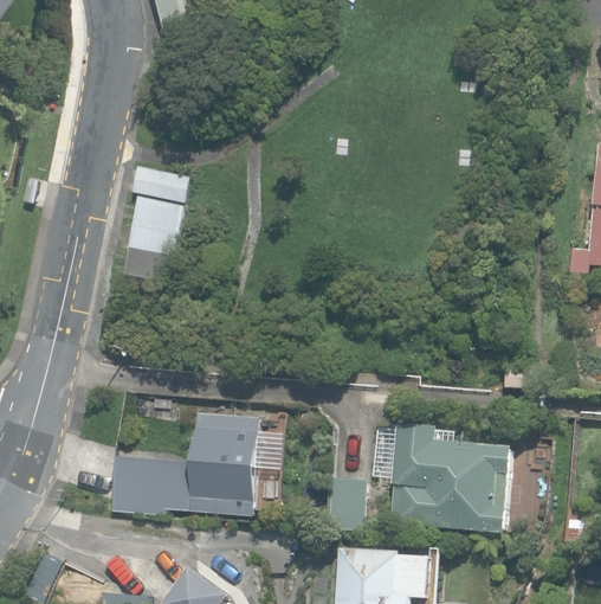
[(156,0),(163,30),(205,21),(199,0),(156,0)]
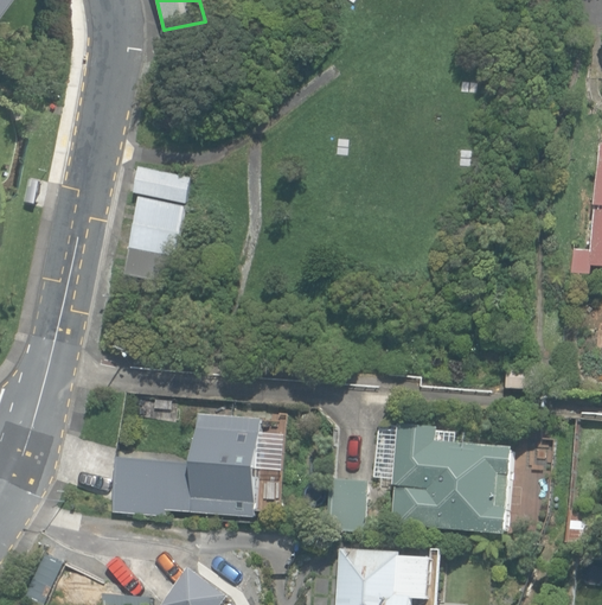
[(601,141),(597,141),(588,248),(569,247),(567,272),(587,274),(588,265),(601,265),(601,141)]
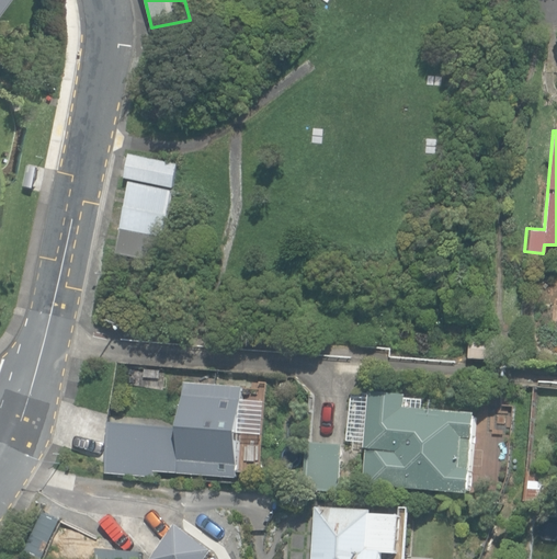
[(123,178),(169,186),(174,162),(128,153),(123,178)]
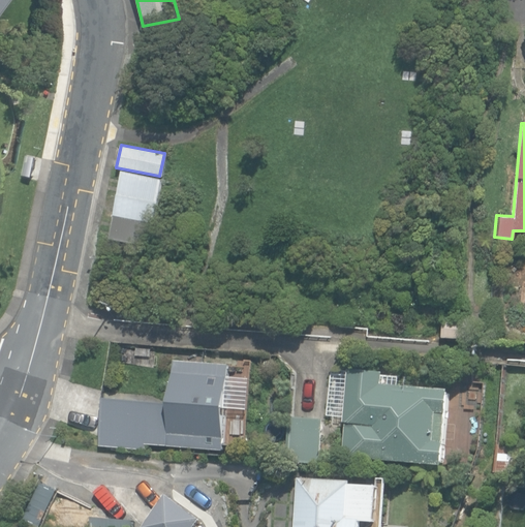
[(24,178),(35,180),(39,161),(28,159),(24,178)]
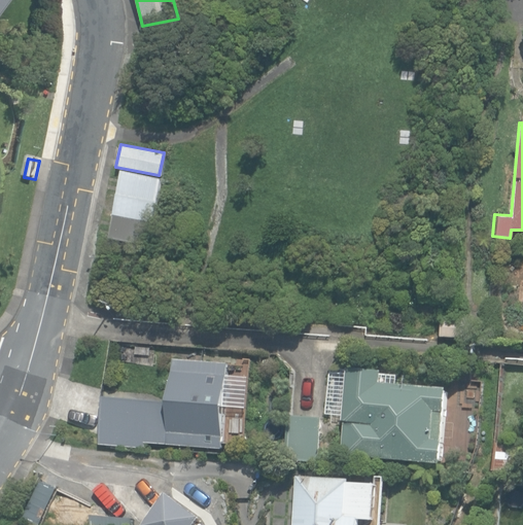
[(106,237),(144,244),(157,179),(118,172),(106,237)]
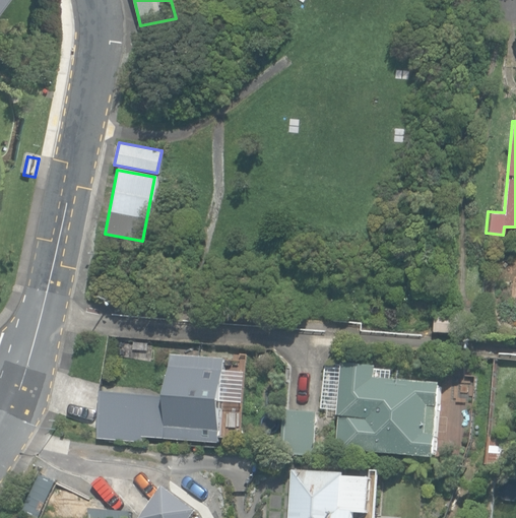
[(433,330),(457,332),(458,314),(434,312),(433,330)]
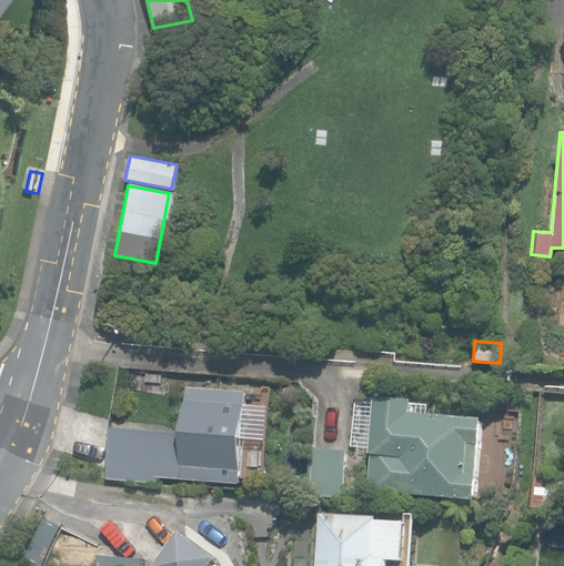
[(164,476),(221,481),(222,468),(239,470),(241,436),(257,437),(260,391),(185,385),(181,441),(158,440),(158,432),(158,430),(116,426),(112,477),(152,479),(153,474),(164,474),(164,476)]
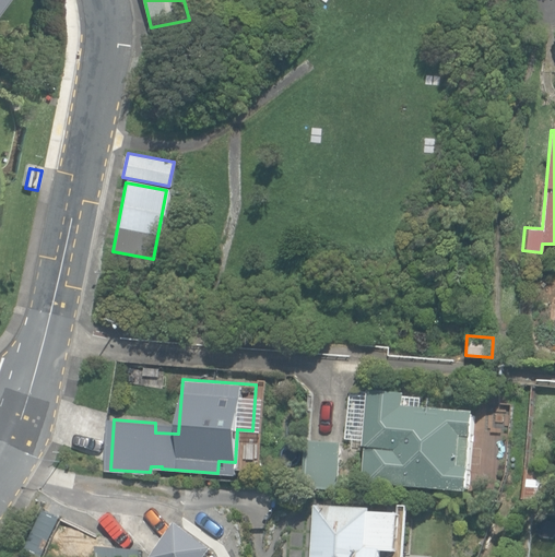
[(368,484),(469,490),(474,412),(406,406),(408,389),(367,386),(361,478),(369,480),(368,484)]
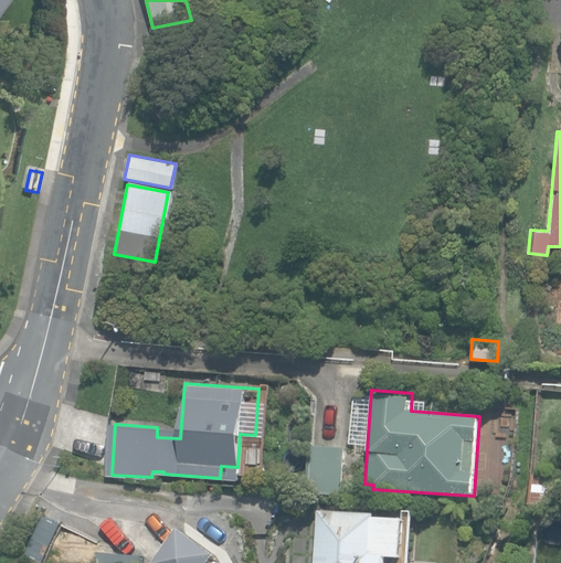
[(362,445),(367,396),(349,394),(345,443),(362,445)]
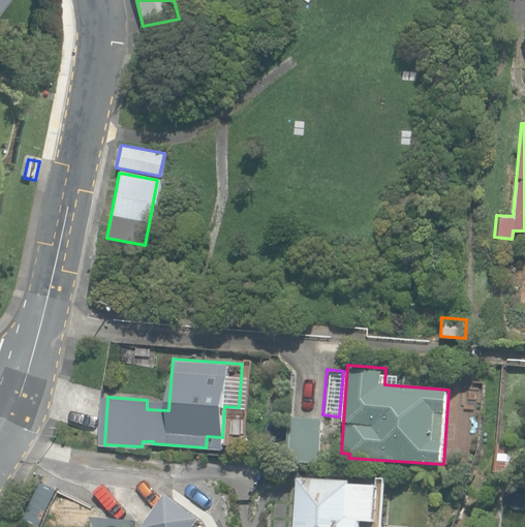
[(492,470),(514,472),(516,444),(495,442),(492,470)]
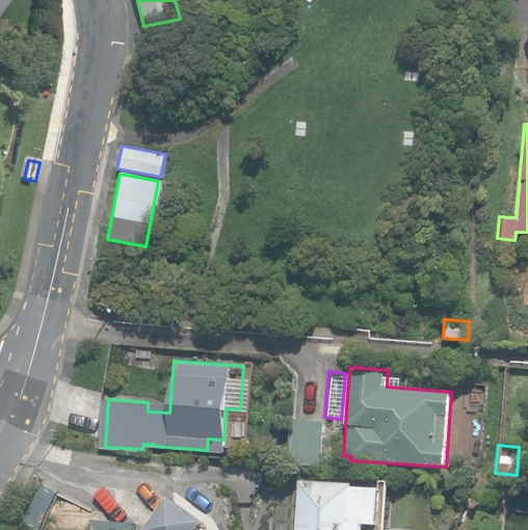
[(386,529),(389,489),(378,488),(352,487),(352,483),(298,480),(294,529),(386,529)]
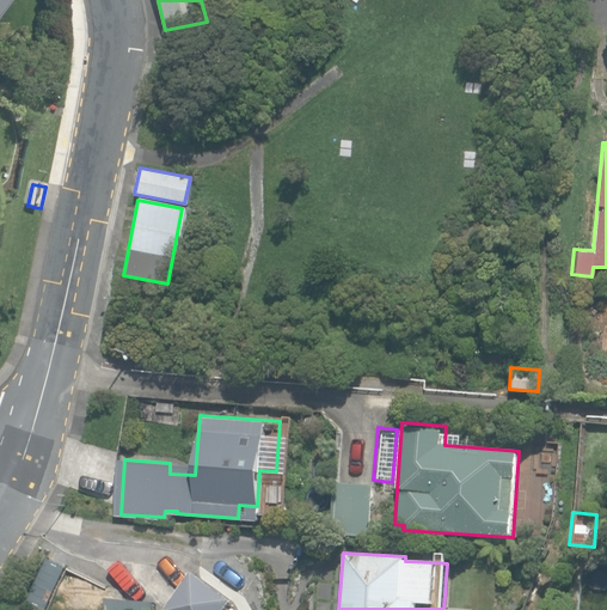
[(159,609),(220,609),(228,599),(189,571),(159,609)]
